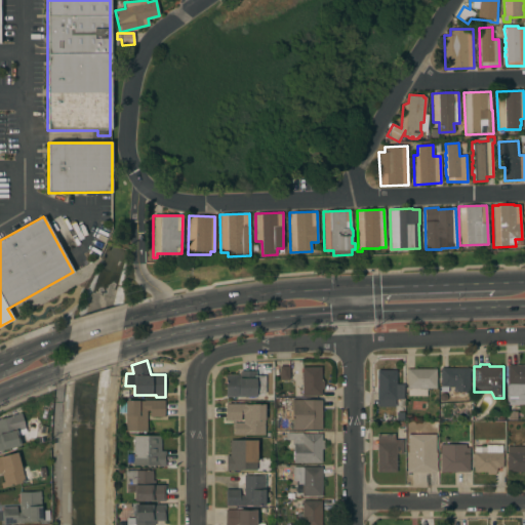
[(524,365),(524,404),(514,404),(514,411),(518,411),(518,419),(508,419),(508,411),(506,411),(506,408),(506,401),(507,401),(507,394),(507,365),(524,365)]
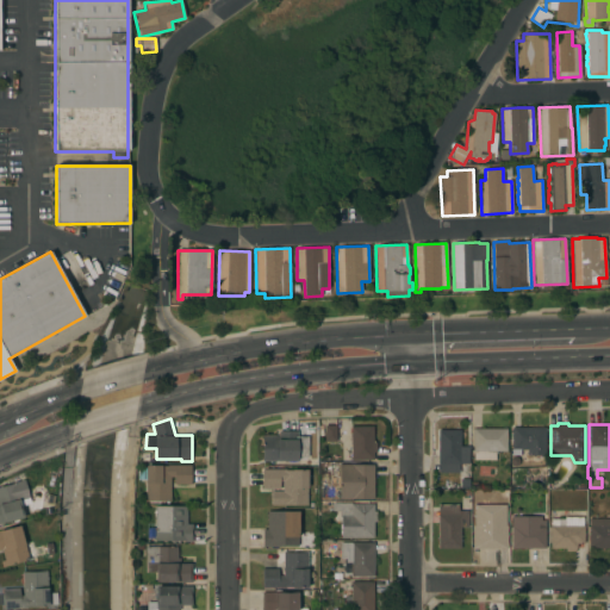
[(336,441),(324,441),(324,425),(336,425),(336,441)]
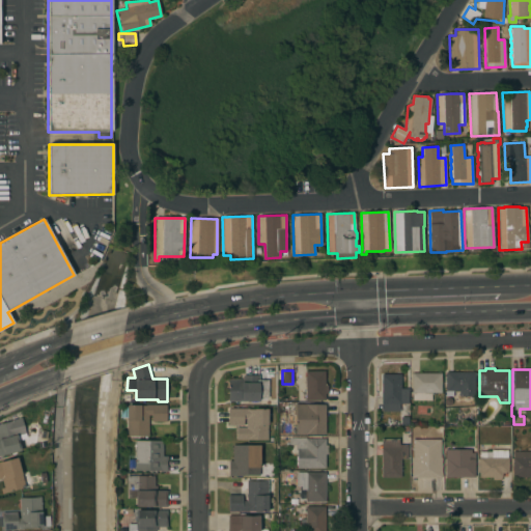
[(325,370),(325,385),(328,385),(328,393),(326,394),(326,400),(306,400),(305,371),(325,370)]
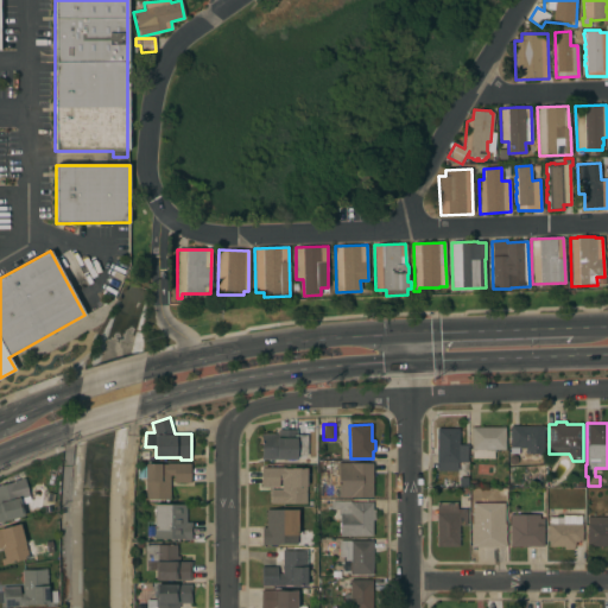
[(544,426),(544,454),(525,454),(525,448),(511,448),(511,425),(544,426)]
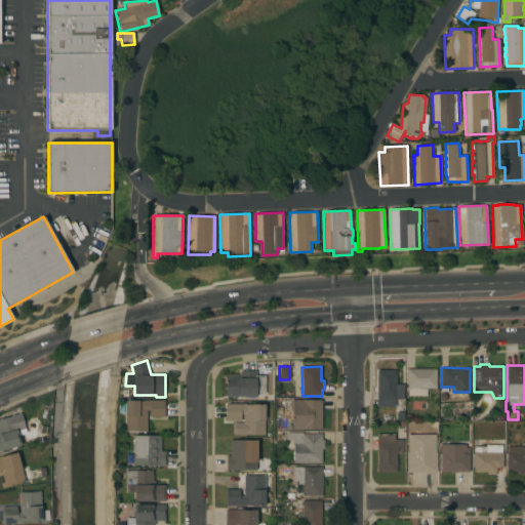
[(436,369),(436,389),(427,389),(427,396),(407,396),(407,389),(407,368),(436,369)]
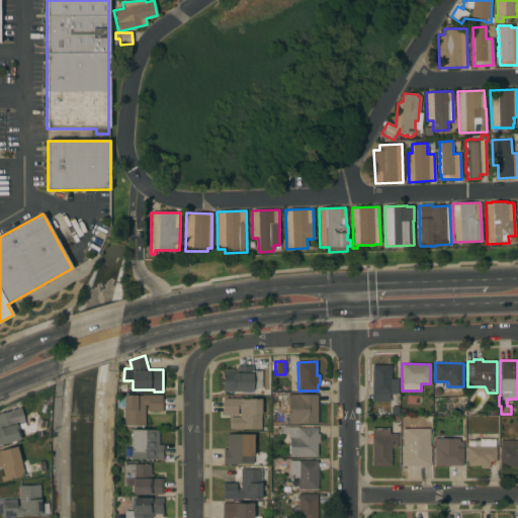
[(391,379),(399,379),(399,394),(390,394),(390,402),(372,402),(372,394),(371,394),(371,365),(391,365),(391,379)]
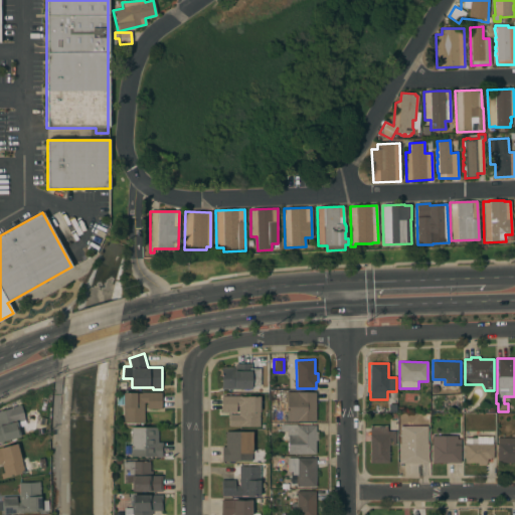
[(235,367),(235,364),(251,364),(251,368),(261,368),(261,386),(251,386),(251,389),(221,389),(221,367),(235,367)]
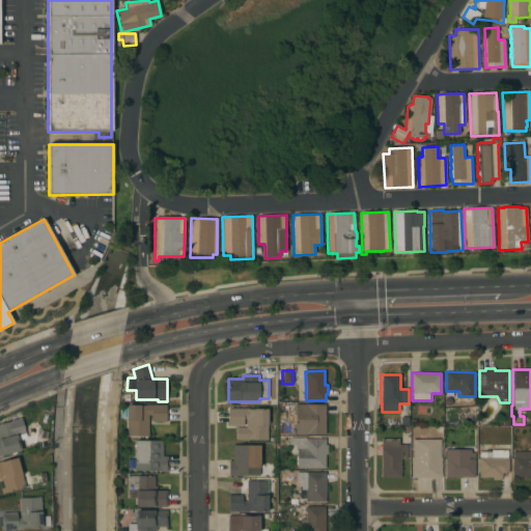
[(151,422),(151,415),(148,415),(148,437),(127,437),(127,418),(120,418),(120,408),(127,408),(127,406),(145,406),(145,404),(166,404),(166,422),(151,422)]
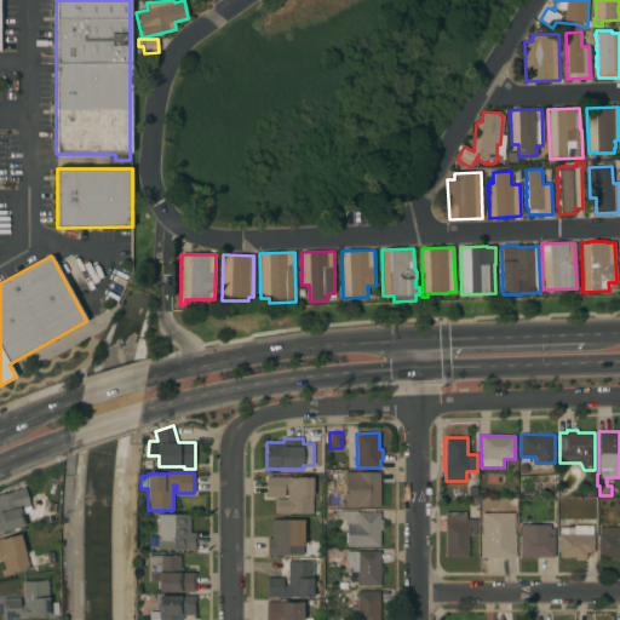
[(380,507),(345,507),(345,492),(334,492),(334,472),(380,472),(380,507)]
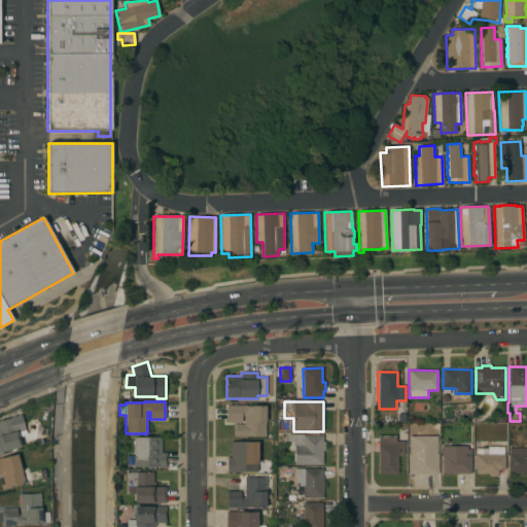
[(234,436),(234,424),(244,425),(244,416),(242,416),(242,422),(226,422),(226,406),(247,406),(247,407),(252,407),(252,406),(266,406),(266,407),(266,436),(234,436)]
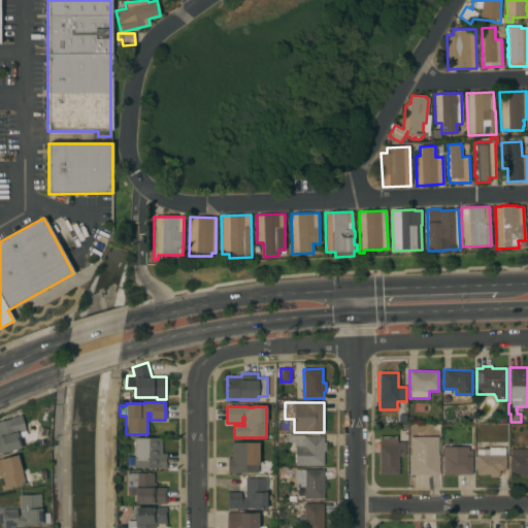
[(41,421),(44,408),(51,409),(47,423),(41,421)]
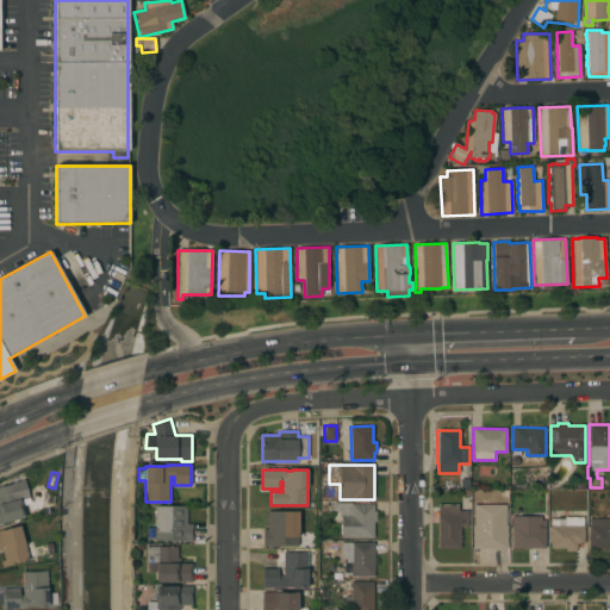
[(0,486),(14,484),(13,483),(25,479),(31,503),(22,506),(24,517),(0,523),(0,486)]
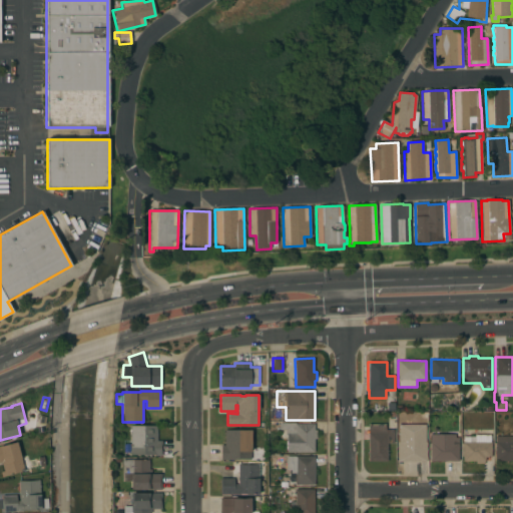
[(425,442),(427,442),(426,462),(398,462),(398,442),(399,442),(399,433),(397,433),(397,424),(396,424),(396,412),(409,412),(409,418),(425,418),(425,442)]
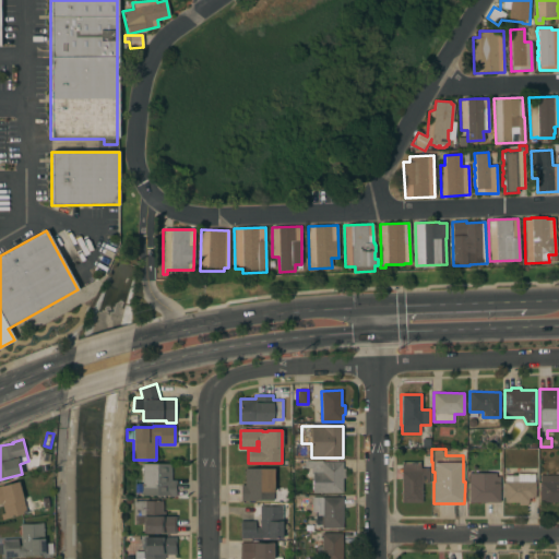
[(343,468),(345,468),(345,478),(343,478),(343,494),(312,492),(312,473),(311,473),(311,467),(305,467),(305,461),(322,461),(322,462),(343,462),(343,468)]
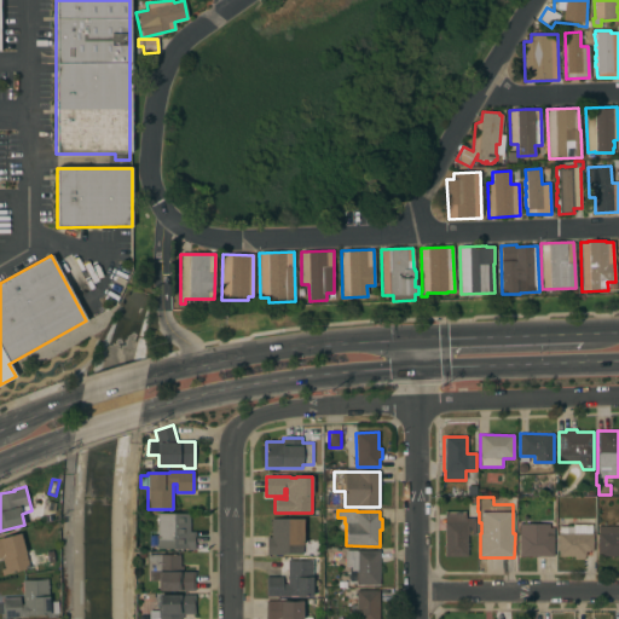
[(445,512),(466,512),(466,518),(475,518),(475,534),(468,534),(468,556),(445,556),(445,512)]
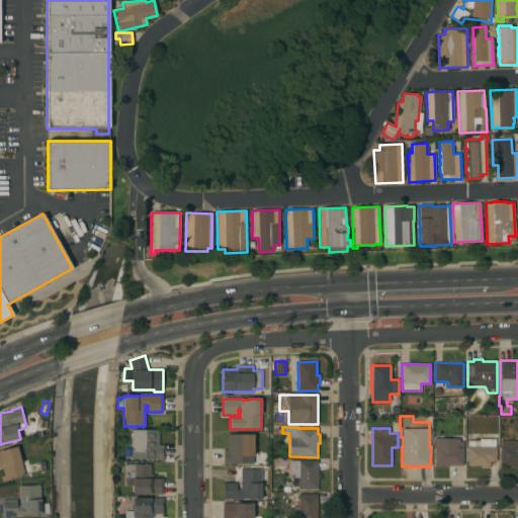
[(159,445),(163,445),(163,460),(157,460),(157,459),(124,459),(124,444),(132,444),(132,430),(159,430),(159,445)]
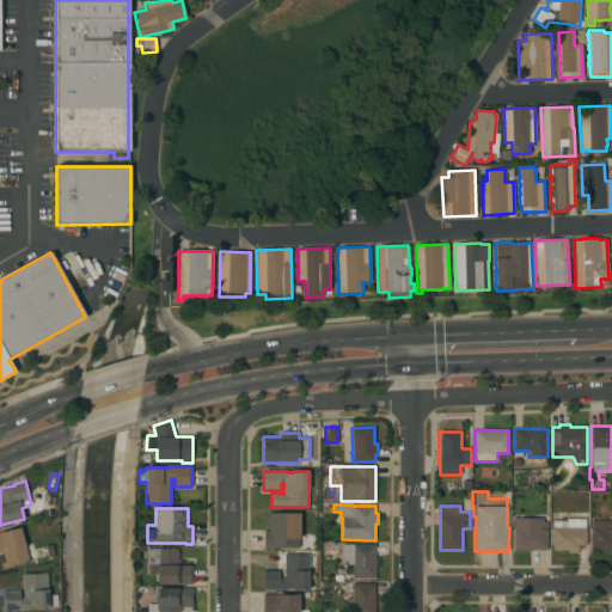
[(268,531),(268,513),(299,513),(300,548),(281,548),(281,549),(263,549),(263,531),(268,531)]
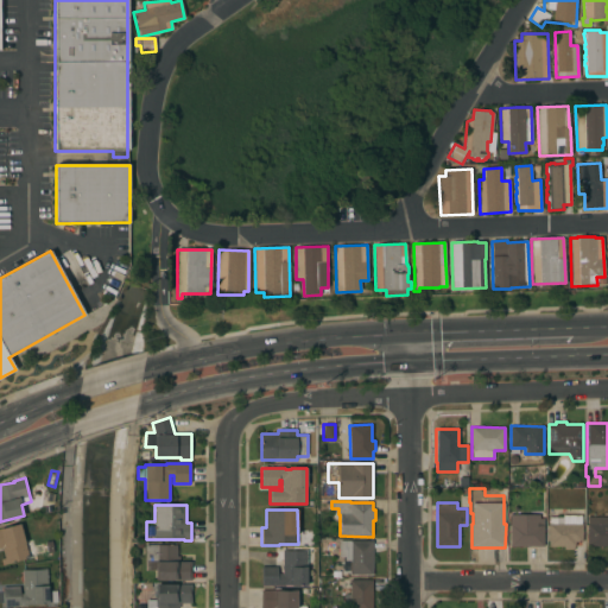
[(510,514),(539,514),(539,519),(544,519),(544,546),(510,546),(510,514)]
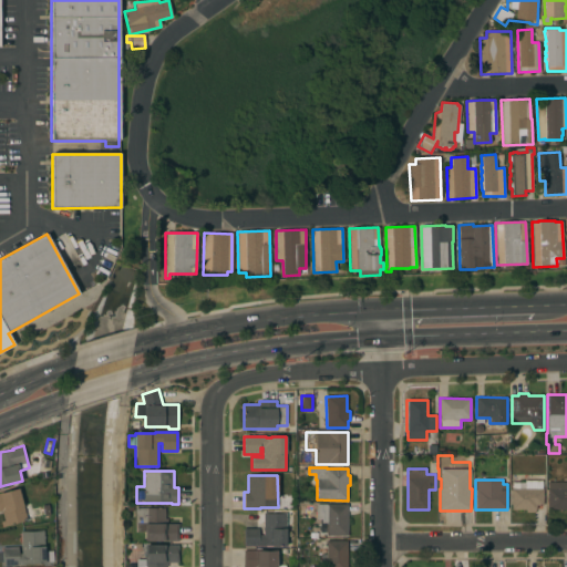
[(536,505),(536,509),(535,509),(535,512),(526,512),(526,509),(512,509),(512,488),(525,488),(525,481),(543,481),(543,488),(543,505),(536,505)]
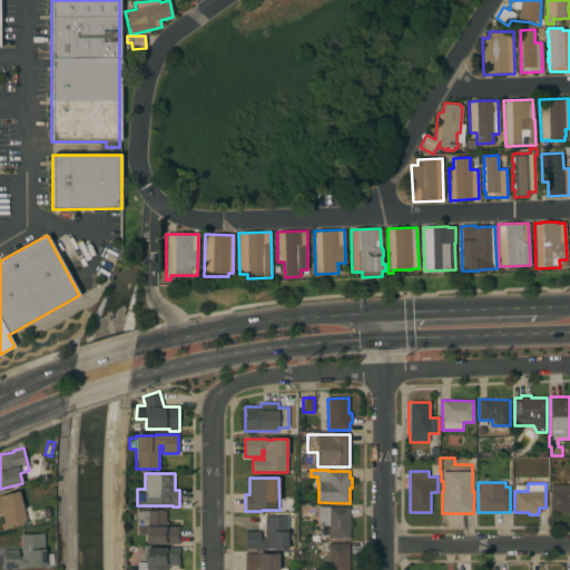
[(569,512),(551,512),(550,484),(569,484),(569,512)]
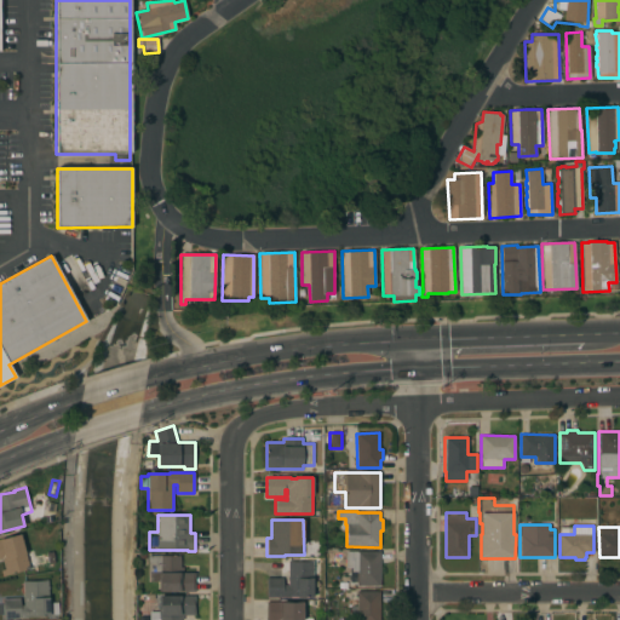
[(3,558),(0,558),(0,539),(21,534),(24,552),(34,550),(39,567),(3,577),(1,570),(5,569),(3,558)]
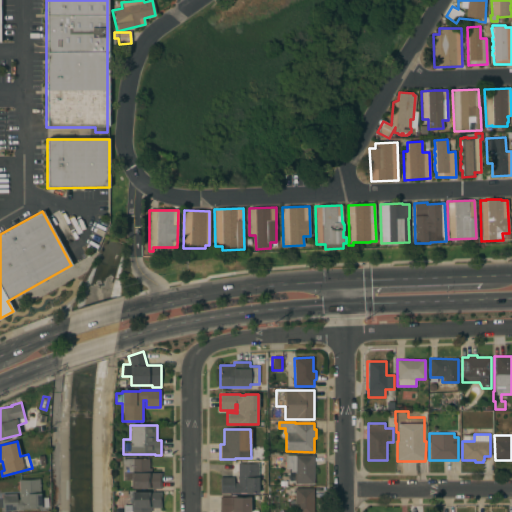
[(314,455),(314,484),(287,484),(287,473),(286,473),(286,469),(286,455),(314,455)]
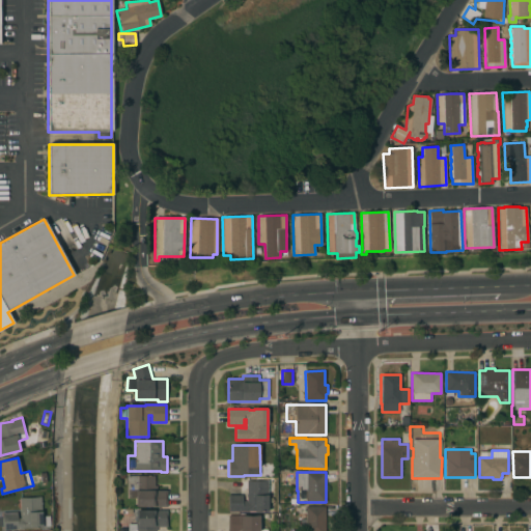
[(155,476),(155,486),(157,486),(157,491),(167,491),(167,507),(136,507),(136,498),(128,498),(128,490),(127,490),(127,476),(155,476)]
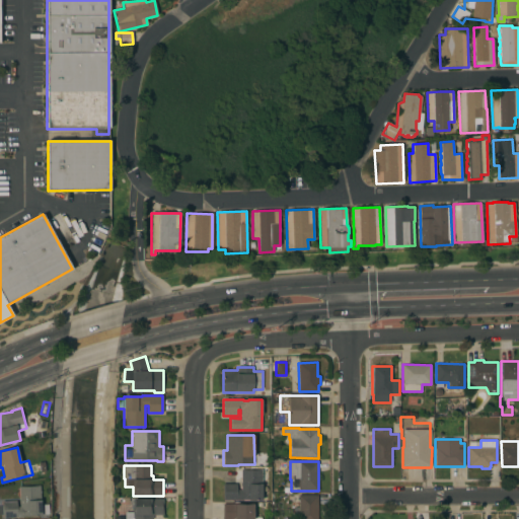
[(262,490),(268,490),(268,496),(263,496),(262,500),(223,500),(223,484),(236,484),(237,491),(241,491),(241,469),(262,469),(262,490)]
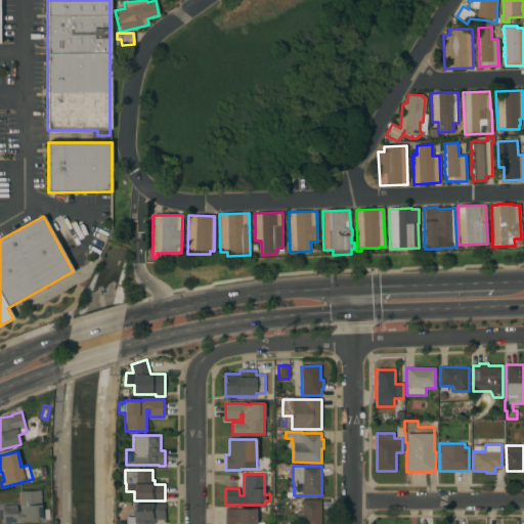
[(41,510),(48,510),(49,520),(24,521),(24,522),(3,523),(2,507),(16,506),(16,512),(19,512),(18,490),(41,489),(41,510)]
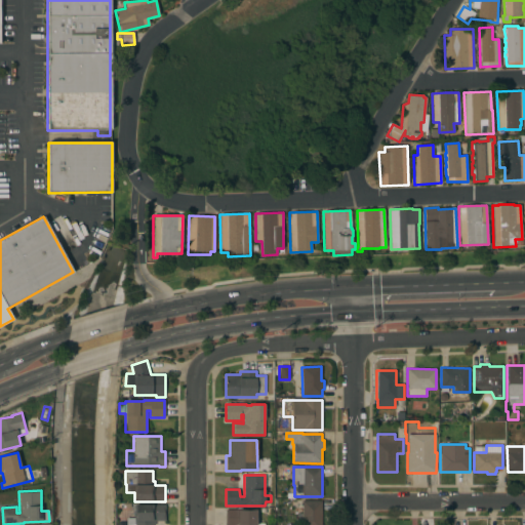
[(321,524),(301,524),(301,500),(321,500),(321,524)]
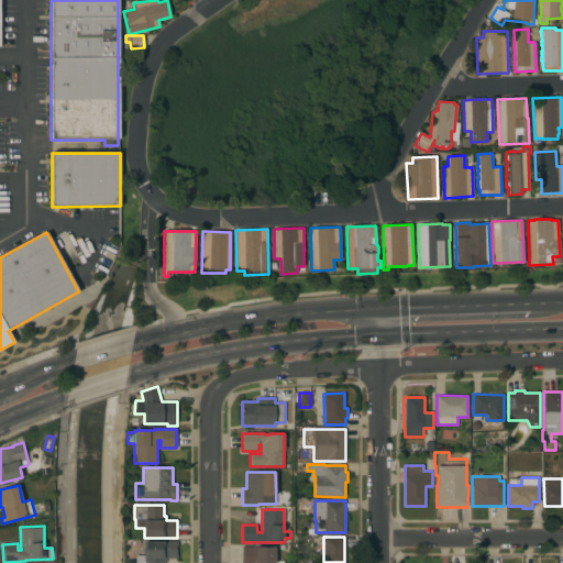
[(166,559),(166,562),(135,562),(135,555),(143,555),(143,542),(177,541),(177,559),(166,559)]
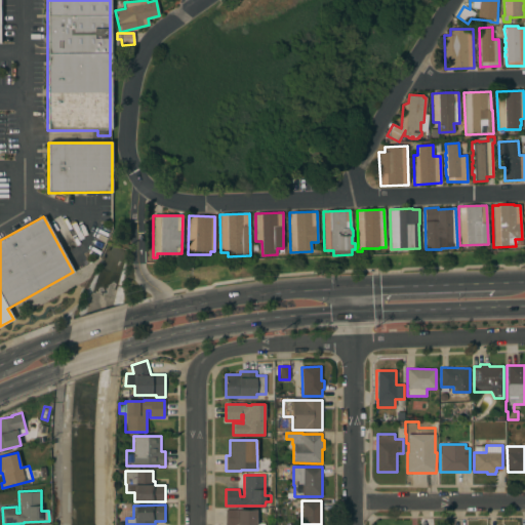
[(226,524),(226,510),(256,510),(256,523),(265,523),(265,524),(226,524)]
